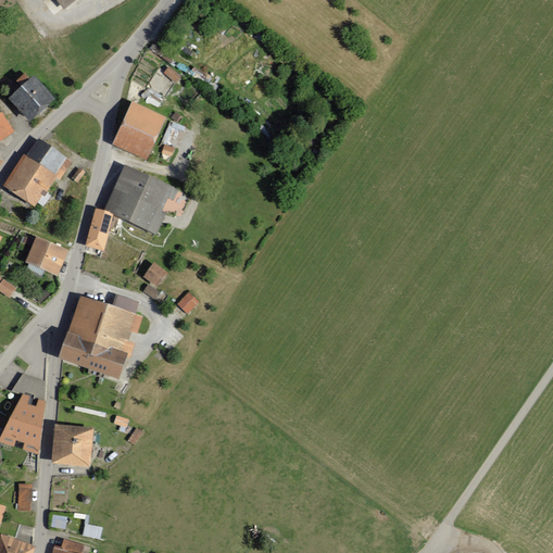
[(52,96),(32,74),(8,97),(28,118),(52,96)]
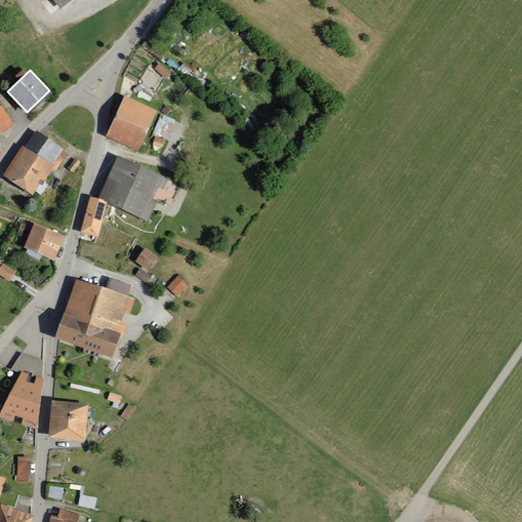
[(156,108),(124,94),(108,134),(139,148),(156,108)]
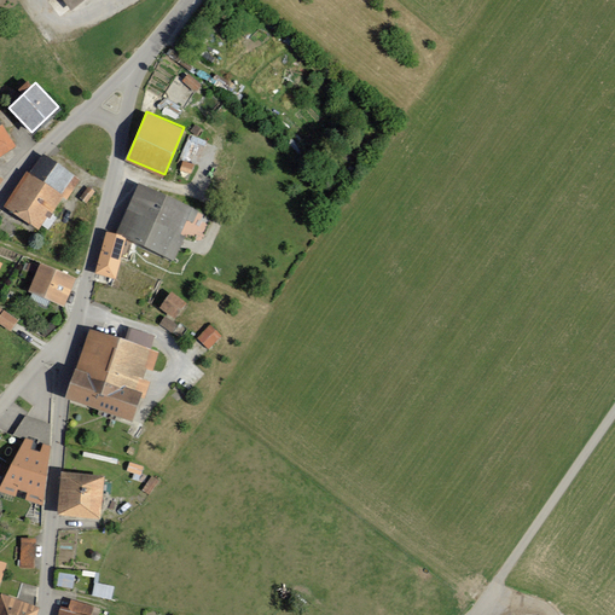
[(0,155),(16,146),(0,121),(0,155)]
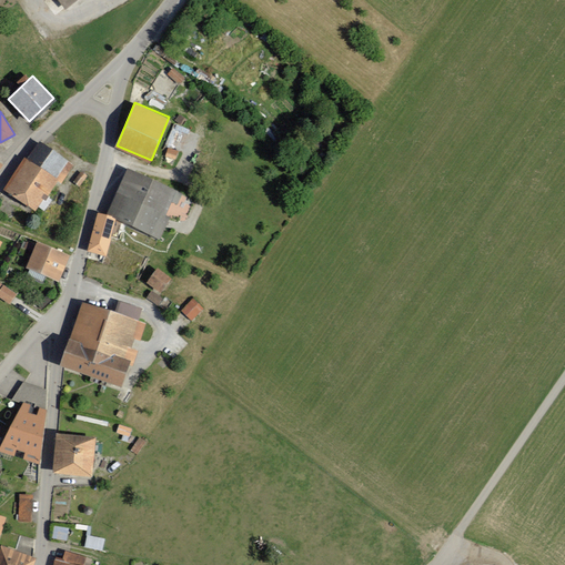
[(74,164),(40,141),(27,160),(23,158),(2,190),(34,211),(57,179),(62,182),(74,164)]
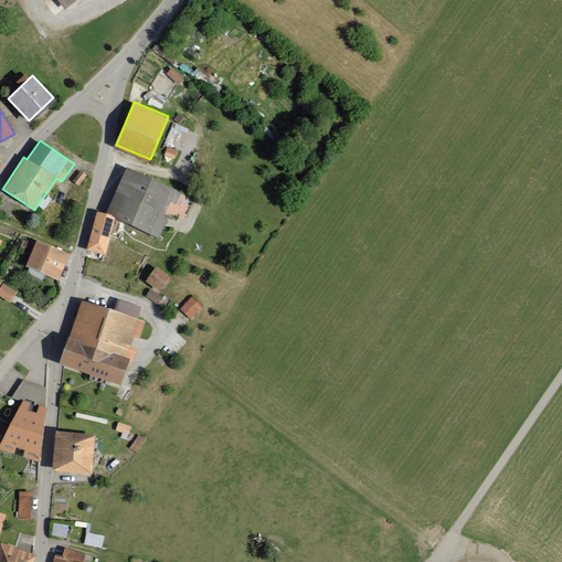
[(178,189),(131,168),(112,210),(161,232),(171,212),(168,211),(178,189)]
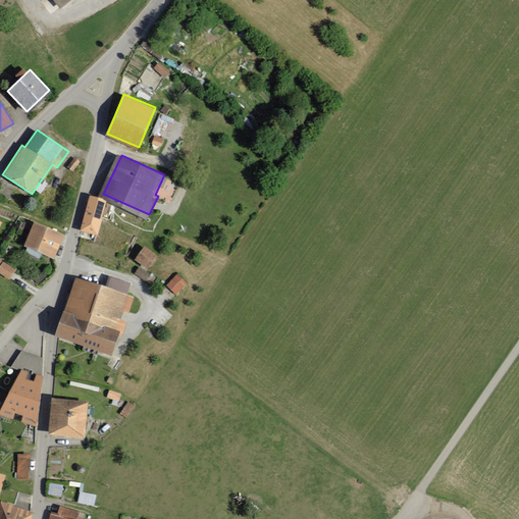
[(81,160),(75,156),(69,166),(74,169),(81,160)]
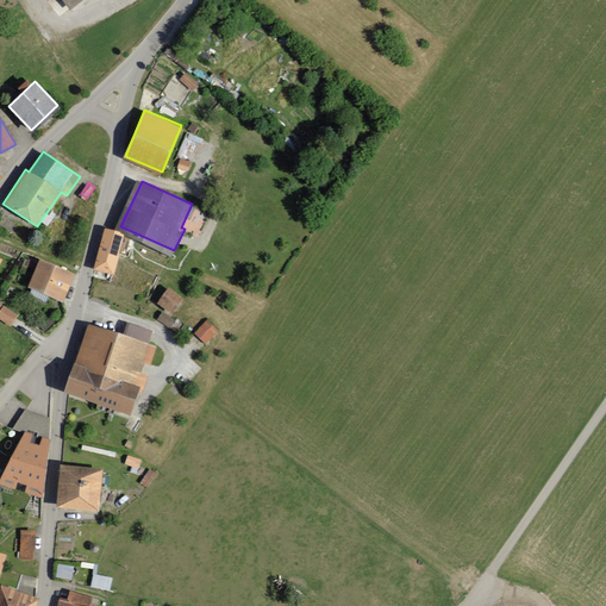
[(113,272),(124,235),(105,229),(94,267),(113,272)]
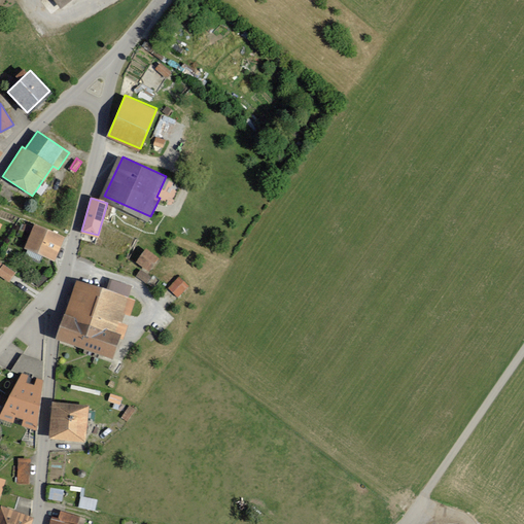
[(25,247),(55,260),(65,236),(34,223),(25,247)]
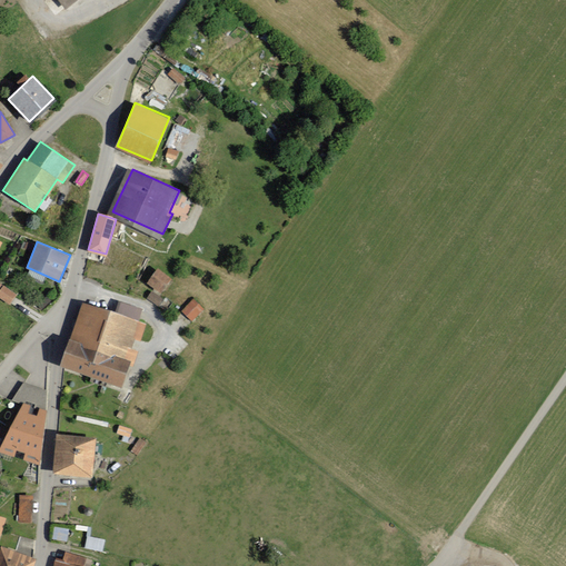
[(170,278),(157,268),(147,281),(160,291),(170,278)]
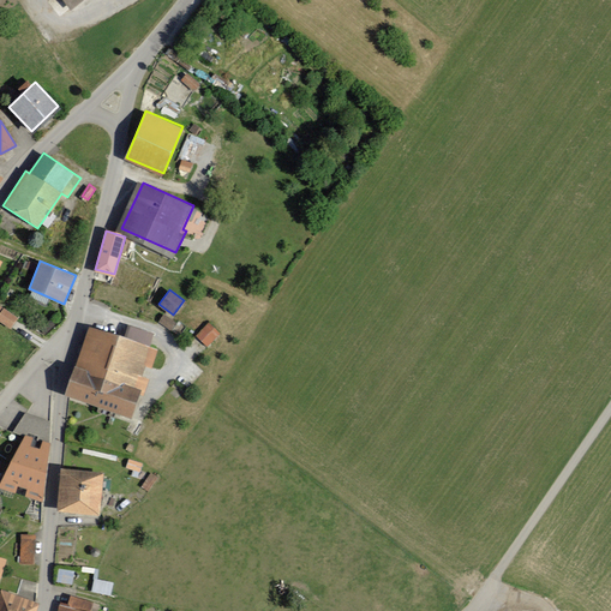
[(0,319),(11,327),(18,316),(0,305),(0,319)]
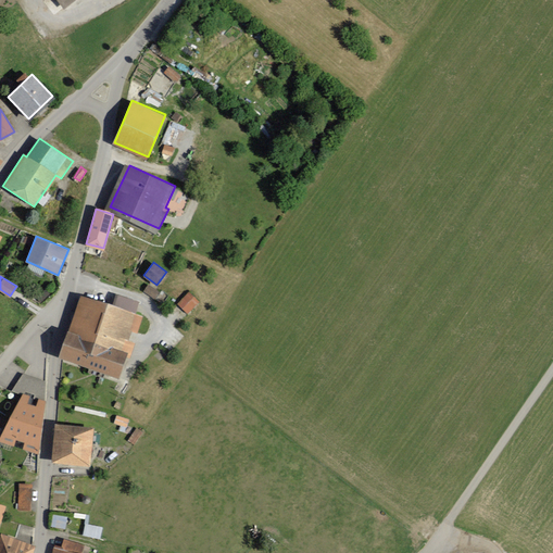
[(200,300),(189,290),(178,302),(188,312),(200,300)]
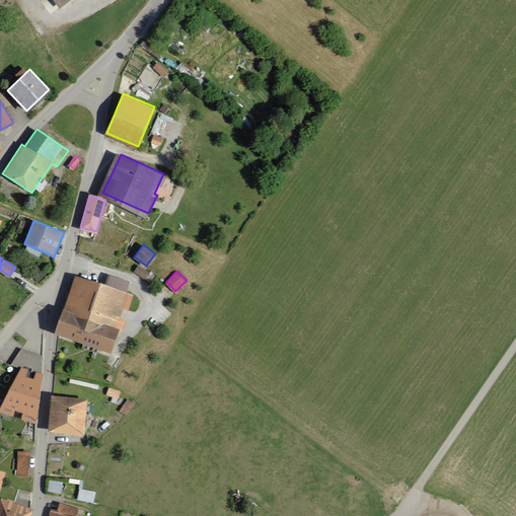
[(129,309),(134,293),(126,291),(130,279),(108,273),(104,285),(75,276),(64,310),(62,309),(54,335),(109,352),(116,330),(122,333),(126,318),(120,316),(123,307),(129,309)]
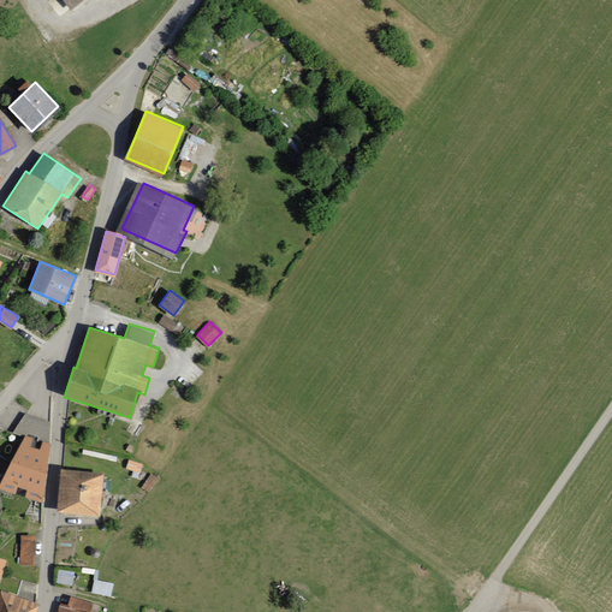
[(52,443),(24,435),(0,480),(0,487),(45,501),(52,443)]
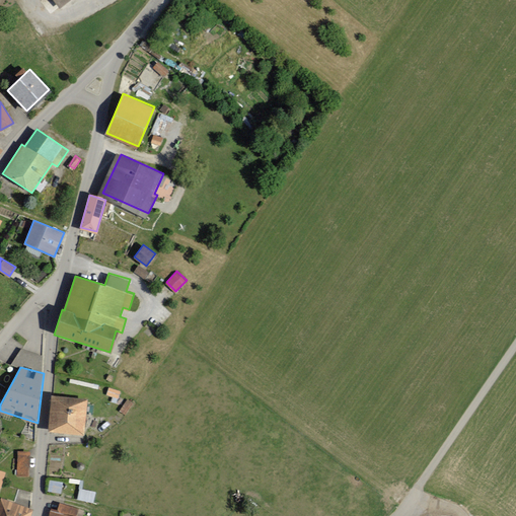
[(83,434),(86,398),(52,395),(49,431),(83,434)]
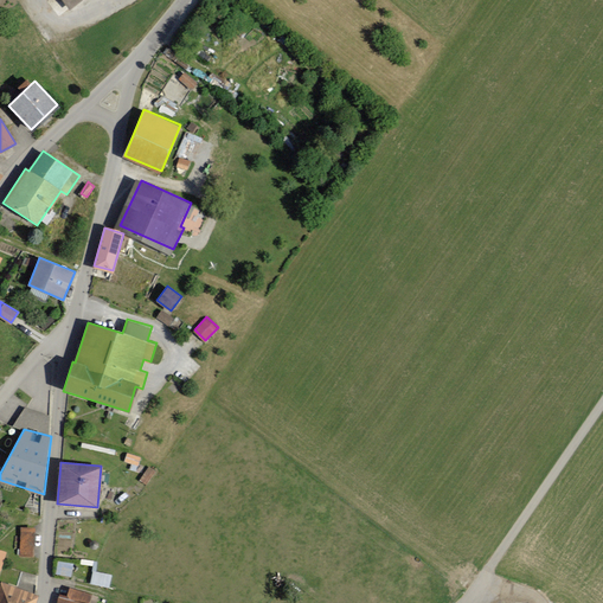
[(34,527),(20,527),(19,552),(33,553),(34,527)]
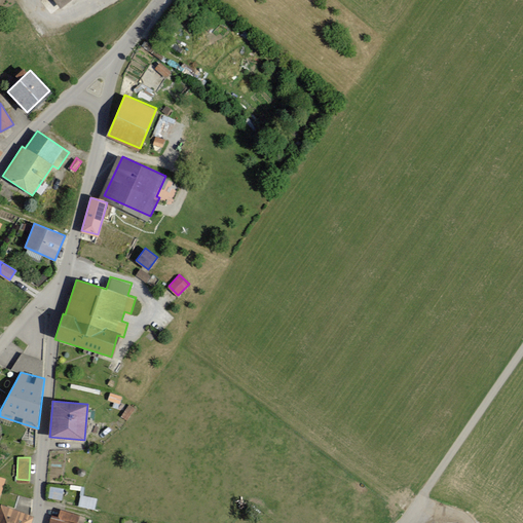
[(65,496),(67,485),(53,483),(51,494),(65,496)]
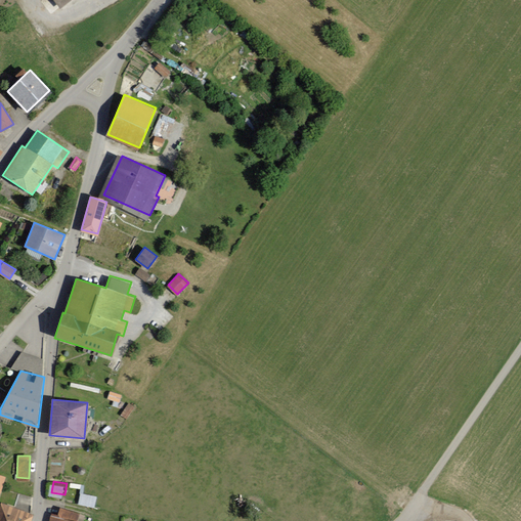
[(31,520),(34,514),(2,502),(0,507),(0,520),(31,520)]
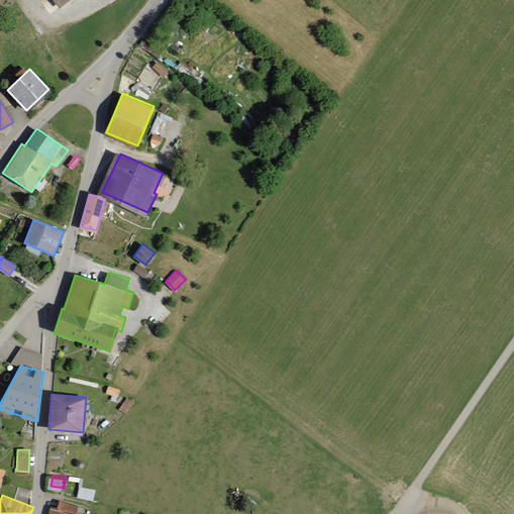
[(83,513),(86,506),(64,500),(62,509),(56,507),(54,513),(83,513)]
